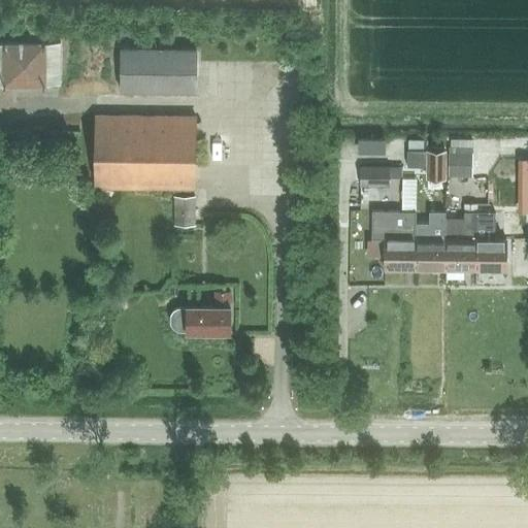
[(1,87),(45,86),(45,41),(1,42),(1,87)]
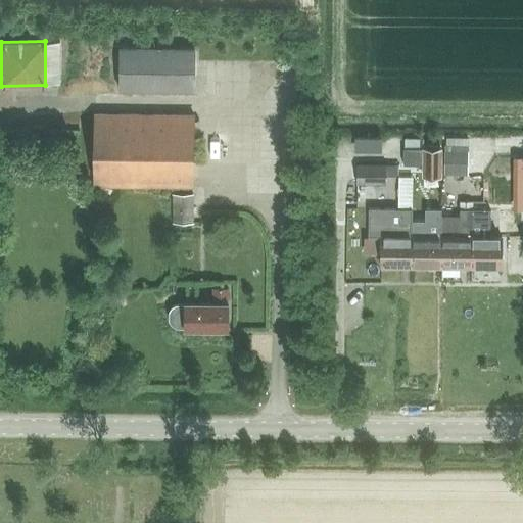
[(194,93),(194,48),(119,48),(117,92),(194,93)]
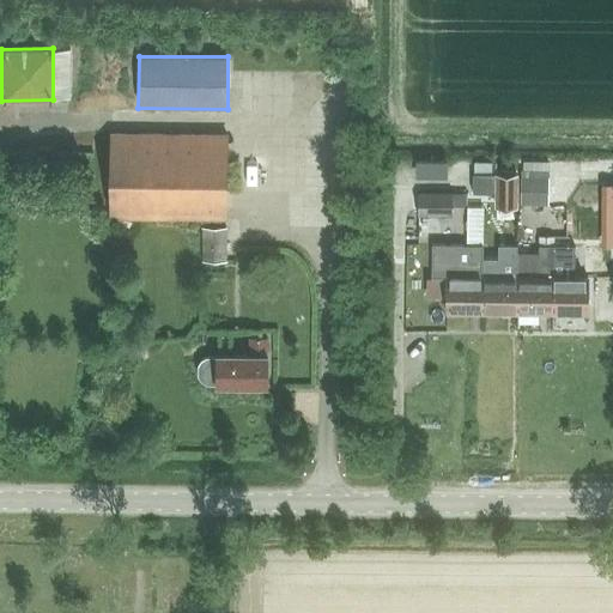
[(225,219),(225,135),(110,134),(110,218),(225,219)]
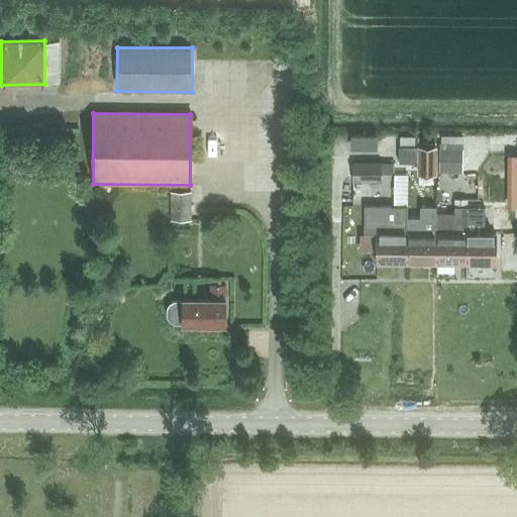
[(397,147),(397,164),(417,164),(418,175),(434,175),(434,146),(417,146),(417,147),(397,147)]
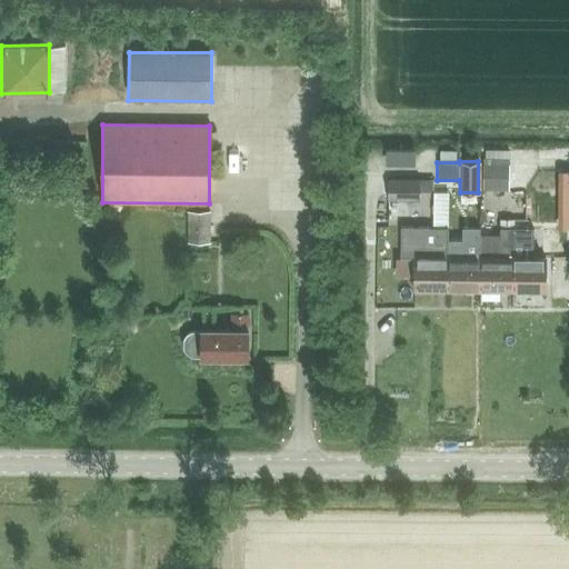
[(520,185),(520,166),(481,166),(481,185),(520,185)]
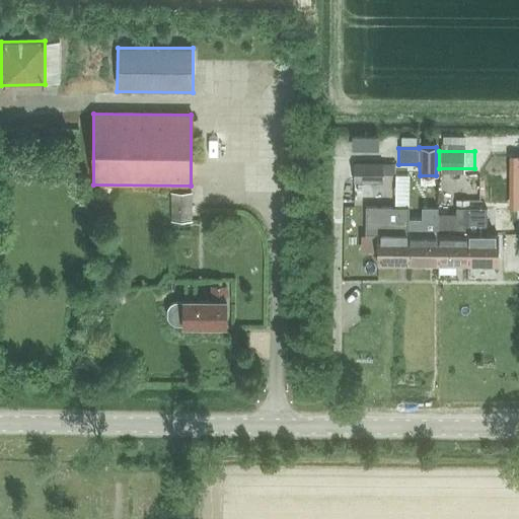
[(383,183),(383,165),(353,165),(353,182),(383,183)]
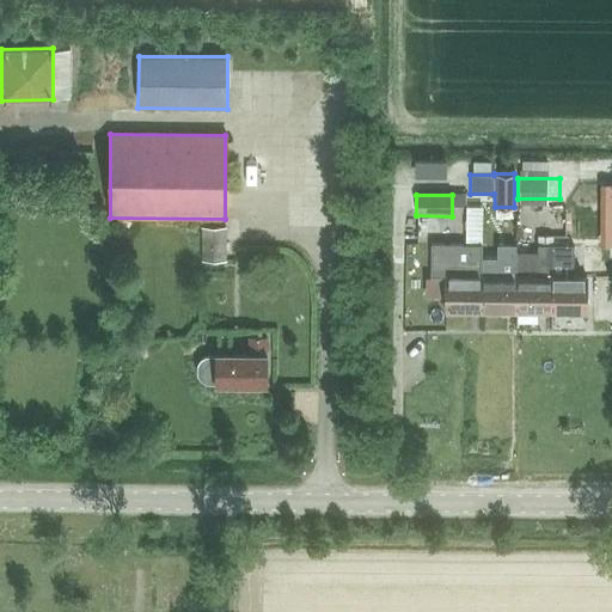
[(201,228),(201,262),(225,262),(225,228),(201,228)]
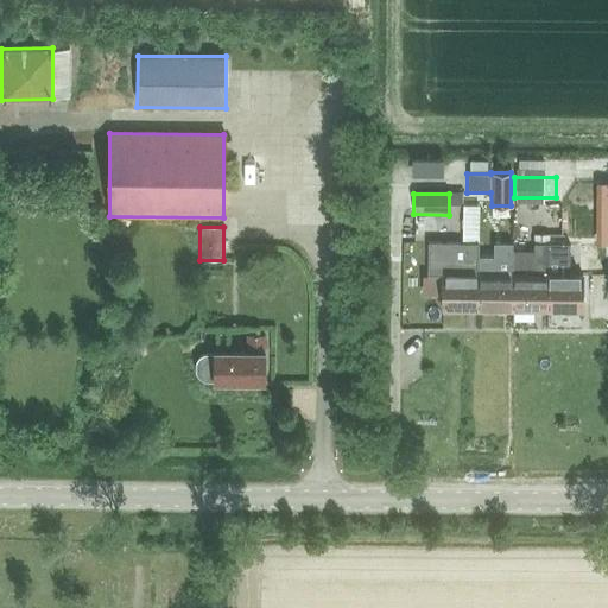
[(477,257),(477,244),(479,235),(463,235),(463,244),(456,244),(455,274),(442,274),(442,311),(477,311),(477,257)]
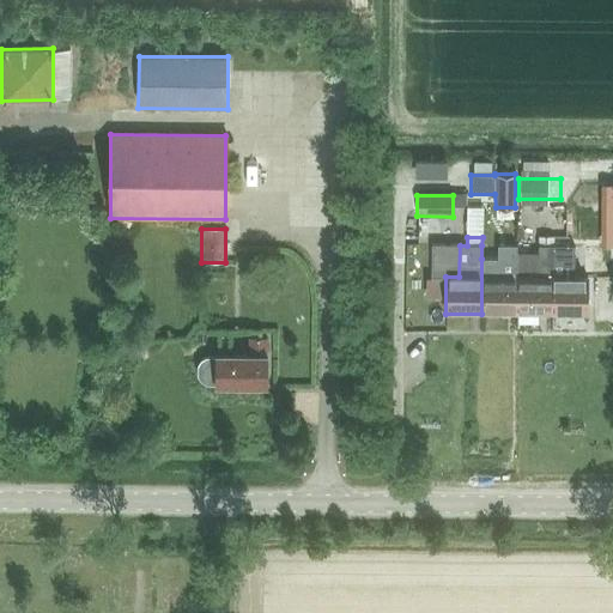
[(516,315),(516,277),(517,246),(498,246),(497,259),(481,259),(481,314),(516,315)]
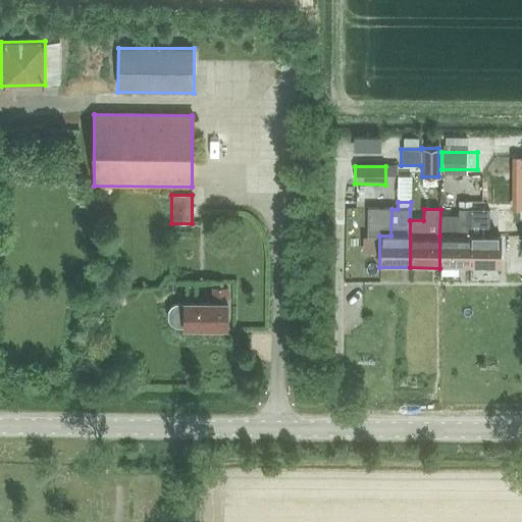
[(469,268),(470,209),(459,209),(458,237),(439,236),(439,268),(469,268)]
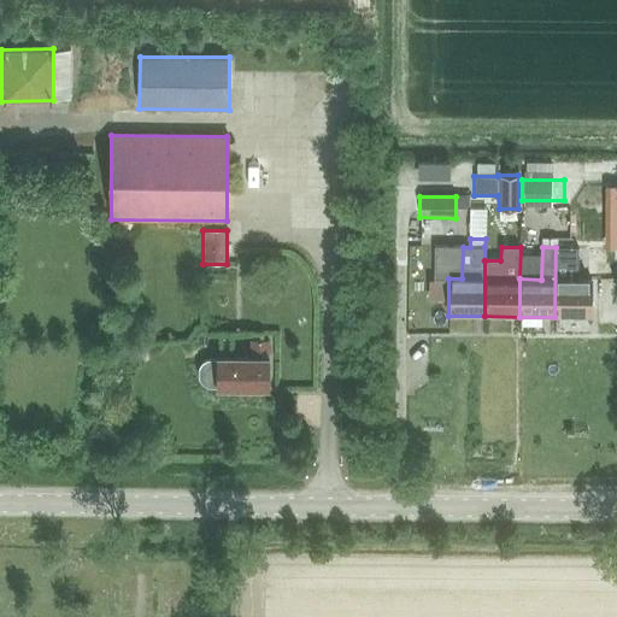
[(556,247),(554,317),(591,317),(591,280),(577,280),(577,247),(556,247)]
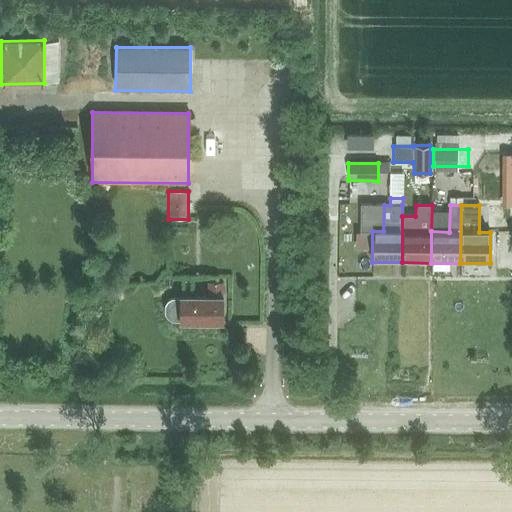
[(180,321),(180,322),(223,322),(224,298),(223,298),(223,283),(209,282),(208,298),(181,297),(181,298),(176,298),(172,299),(168,301),(165,305),(165,314),(168,318),(172,320),(176,321),(180,321)]
